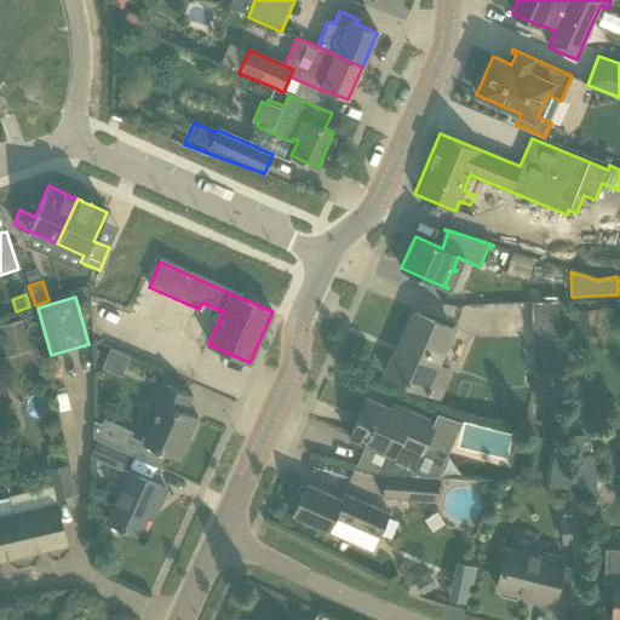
[(533,303),(534,379),(561,378),(558,303),(533,303)]
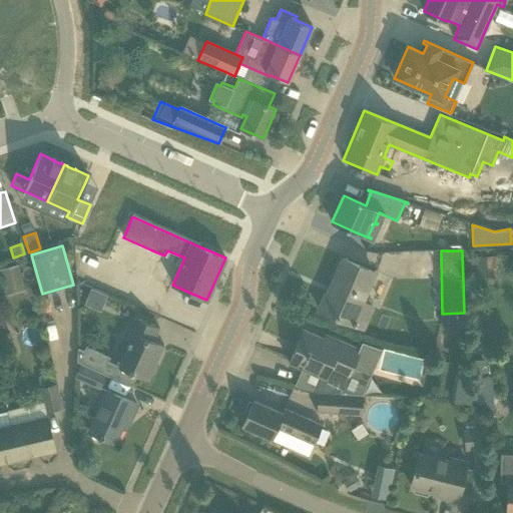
[(319,311),(363,330),(372,309),(362,304),(375,274),(343,259),(328,294),(326,293),(319,311)]
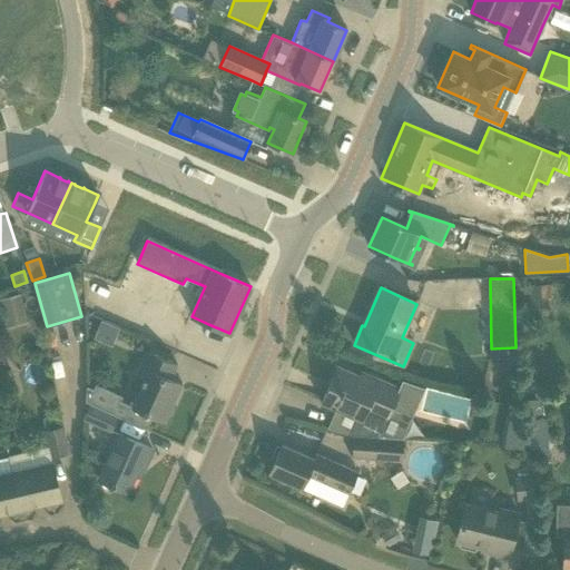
[(19,294),(0,300),(6,318),(25,313),(19,294)]
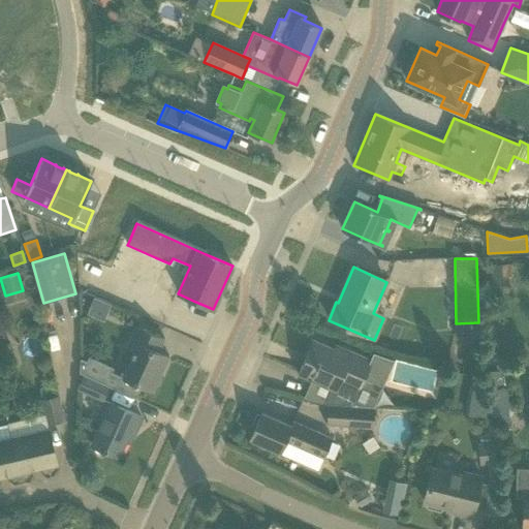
[(89,312),(105,318),(112,303),(96,296),(89,312)]
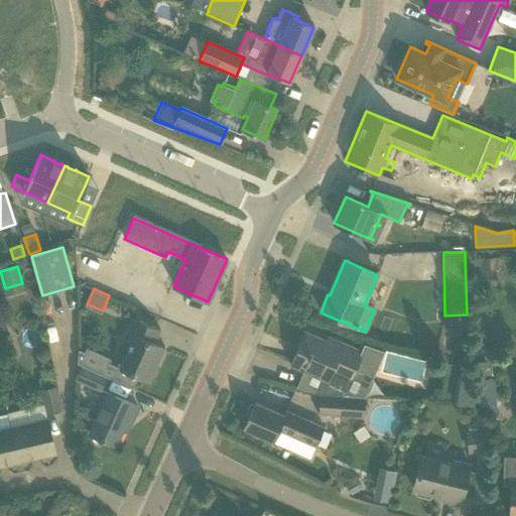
[(160,331),(133,318),(124,339),(131,343),(120,368),(109,364),(111,359),(87,348),(85,353),(79,350),(78,364),(133,389),(137,378),(148,383),(164,348),(154,343),(160,331)]
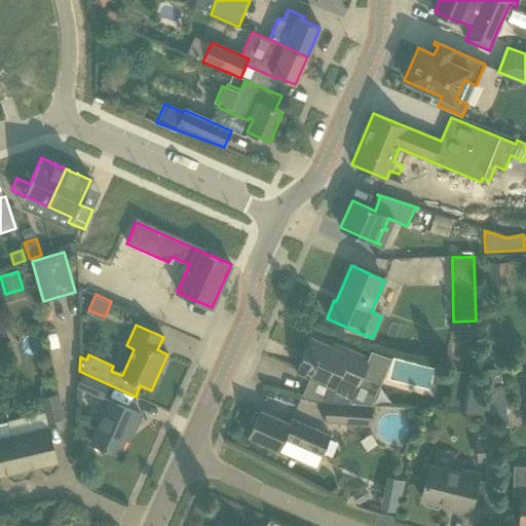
[(301,396),(323,402),(324,399),(374,404),(386,376),(367,367),(369,362),(335,345),(333,348),(330,346),(311,338),(296,372),(309,378),(301,396)]
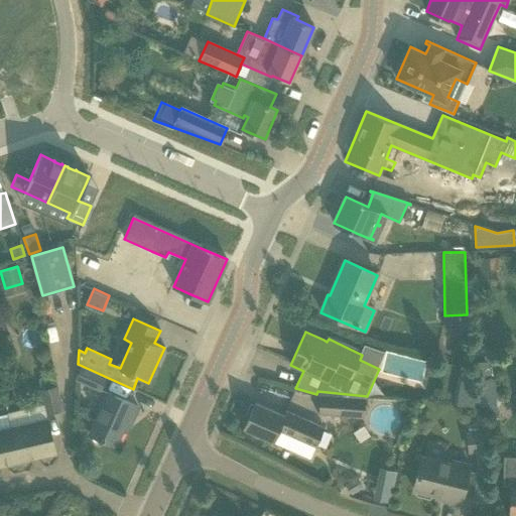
[(76,381),(100,392),(106,378),(82,367),(76,381)]
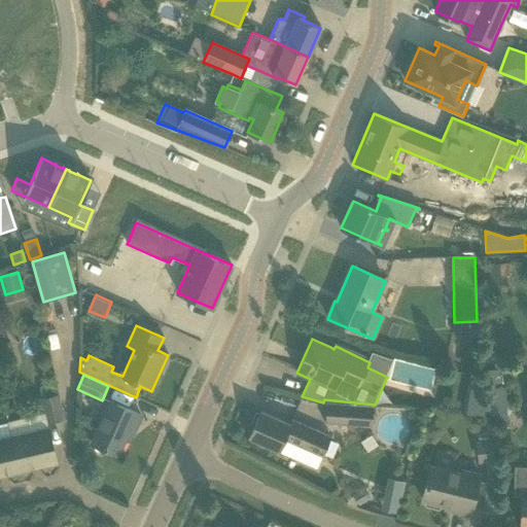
[(44,412),(7,421),(11,436),(20,472),(57,463),(51,443),(48,428),(47,428),(46,423),(64,419),(58,395),(42,399),(41,399),(44,412)]
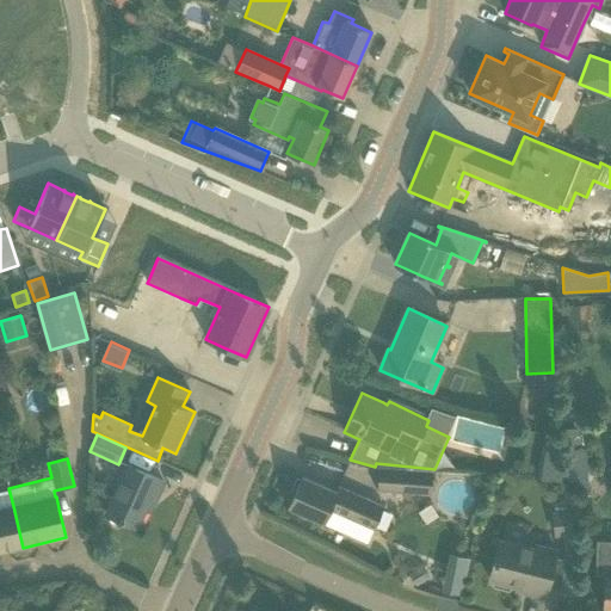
[(538,480),(556,483),(561,464),(542,461),(538,480)]
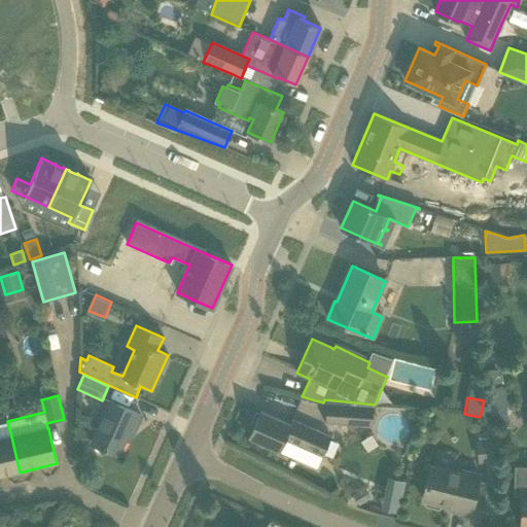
[(324,399),(323,402),(326,402),(325,424),(373,427),(374,407),(374,405),(375,405),(324,399)]
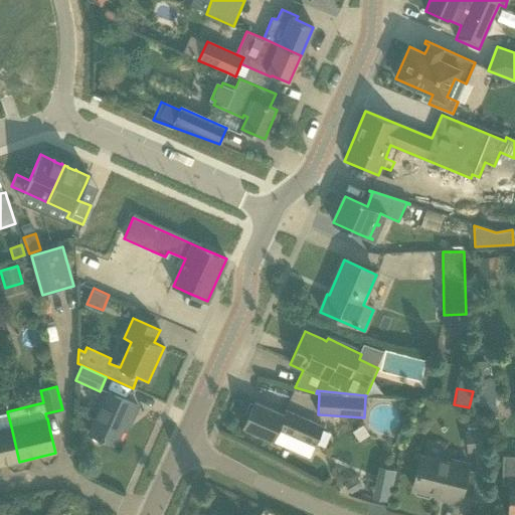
[(90,433),(115,445),(126,422),(130,423),(138,406),(108,392),(98,415),(90,433)]
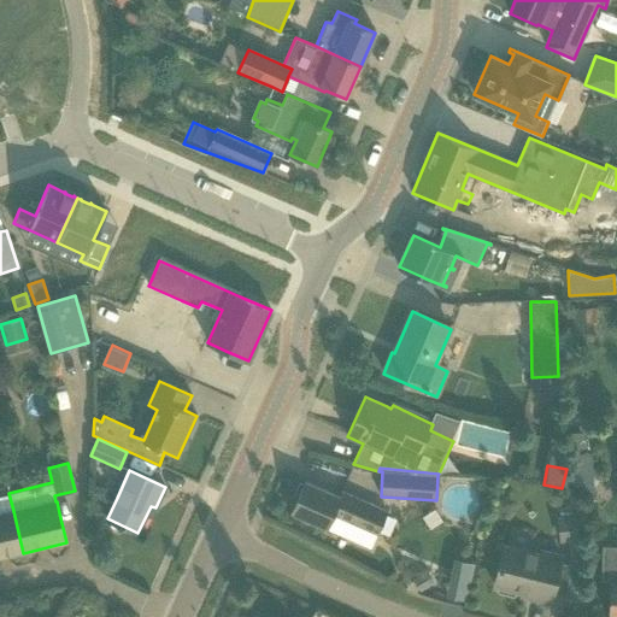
[(297,500),(291,513),(327,529),(333,515),(358,526),(377,534),(386,513),(341,493),(339,497),(327,492),(304,482),(304,483),(299,482),(292,498),(297,500)]
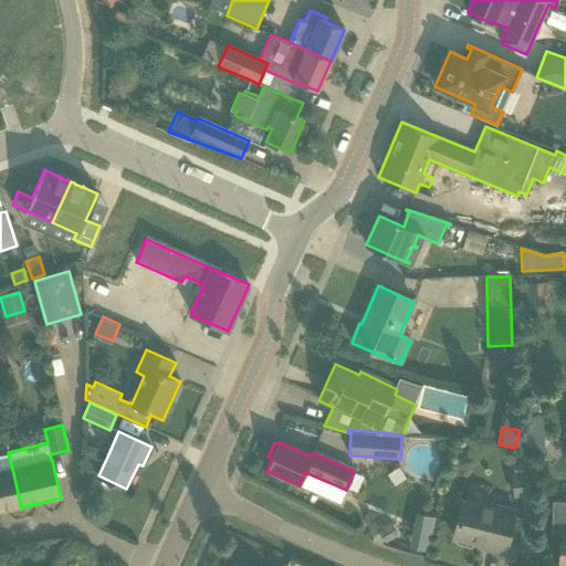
[(523,520),(531,522),(526,465),(516,465),(516,474),(512,475),(513,498),(522,498),(523,520)]
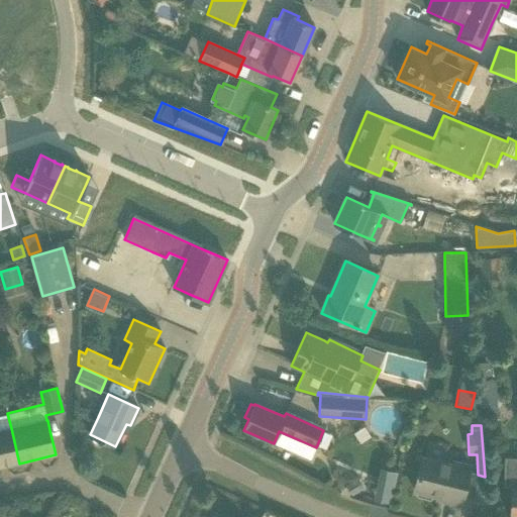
[(0,430),(0,468),(19,463),(11,428),(0,430)]
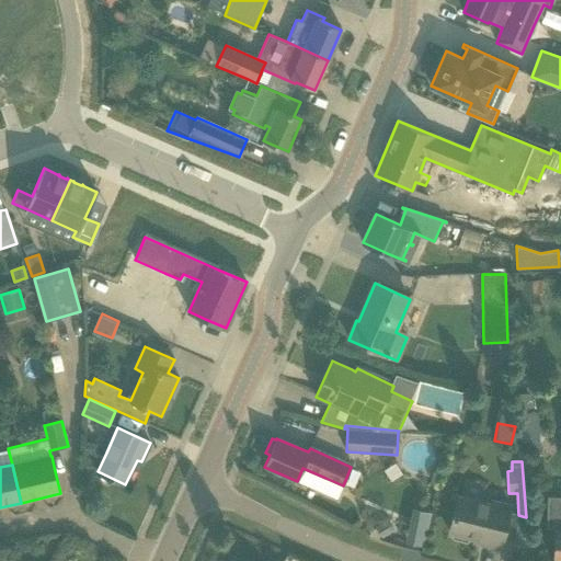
[(481,544),(500,548),(505,527),(511,506),(492,502),(491,505),(458,496),(454,511),(448,531),(453,533),(453,537),(467,540),(469,537),(482,540),(481,544)]
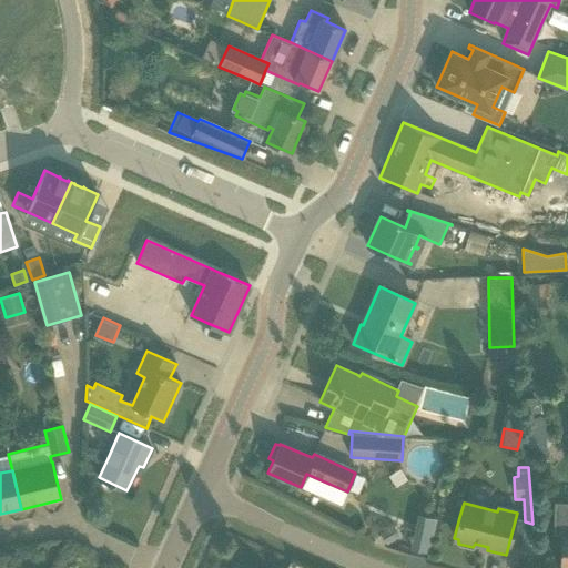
[(554,503),(553,535),(561,535),(560,566),(559,566),(559,567),(567,567),(567,506),(560,506),(560,503),(554,503)]
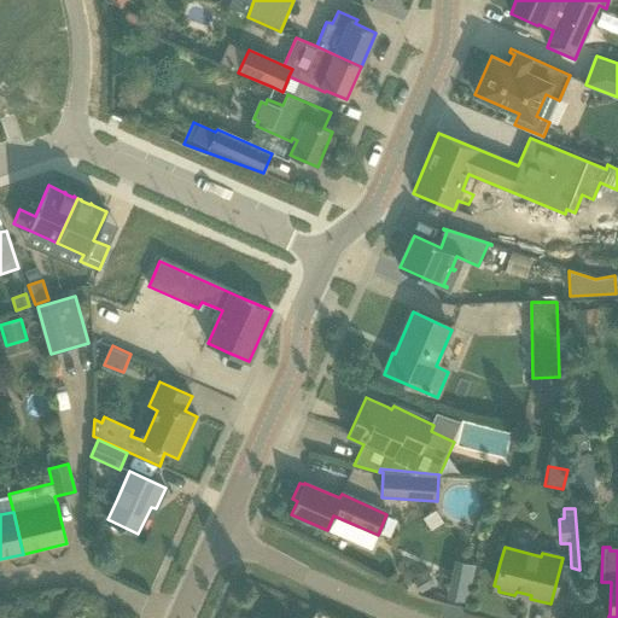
[(456,558),(448,595),(470,601),(479,563),(456,558)]
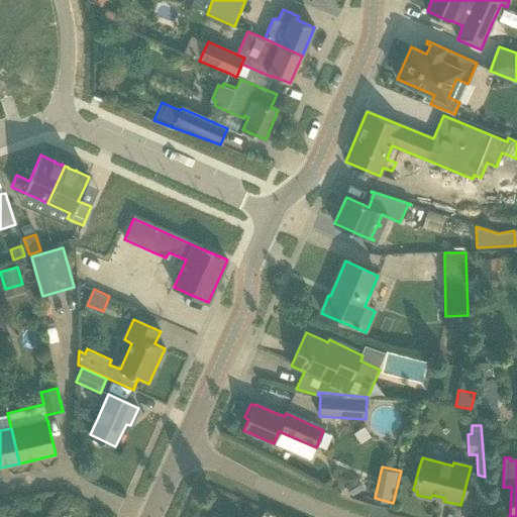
[(356,479),(345,486),(351,496),(352,496),(364,489),(356,479)]
